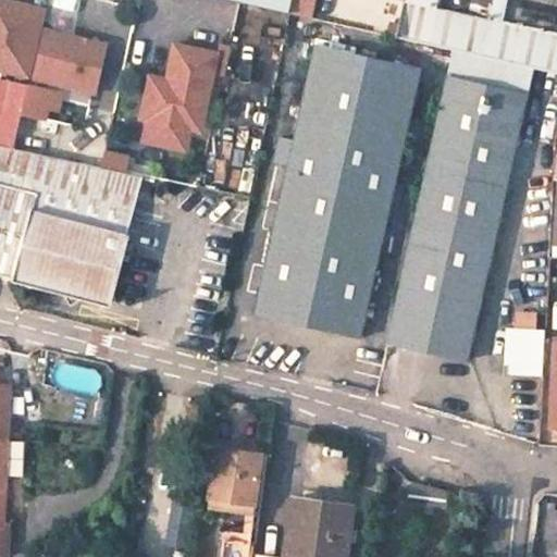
[(0,0),(0,32),(2,33),(10,1),(4,0),(0,0)]
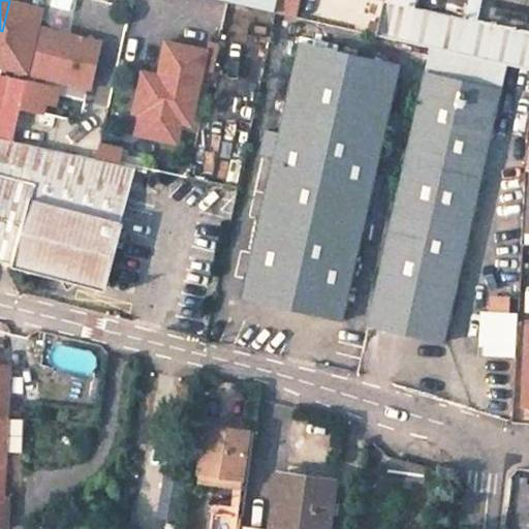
[(226,0),(298,17),(301,0),(226,0)]
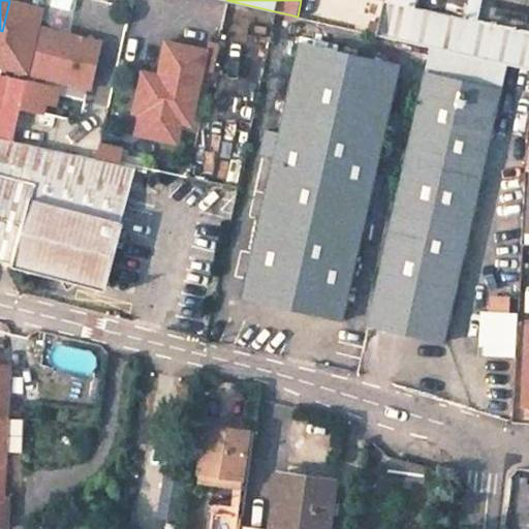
[(301,0),(298,17),(316,21),(320,0),(301,0)]
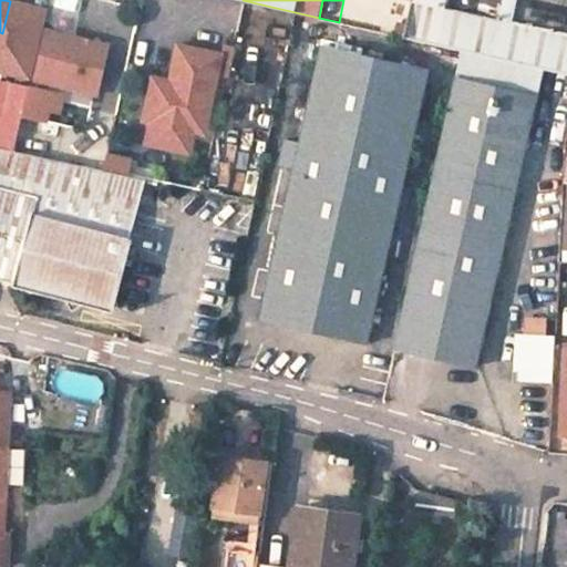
[(566,74),(566,0),(412,0),(404,37),(566,74)]
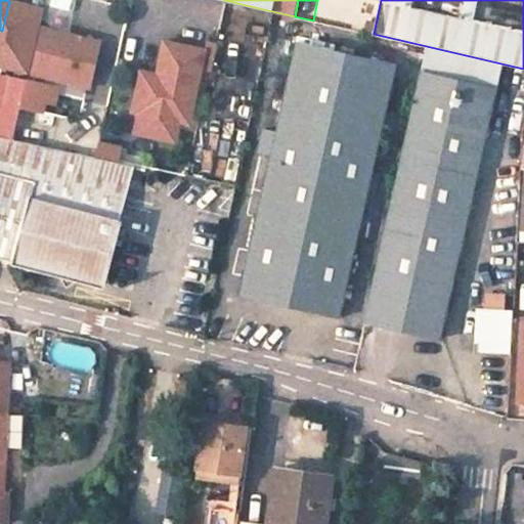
[(0,63),(26,71),(41,9),(9,1),(2,31),(0,30),(0,63)]
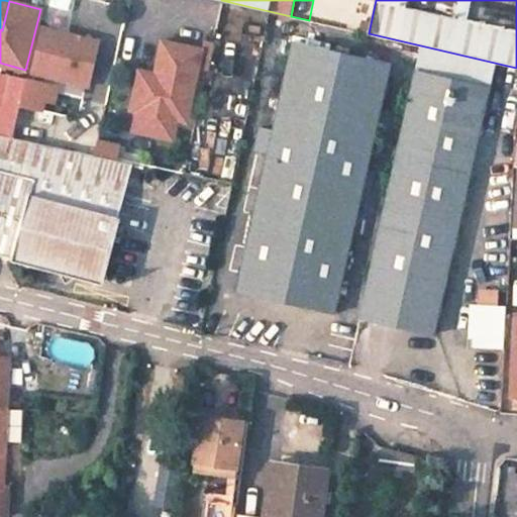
[(31,70),(88,84),(99,39),(42,26),(31,70)]
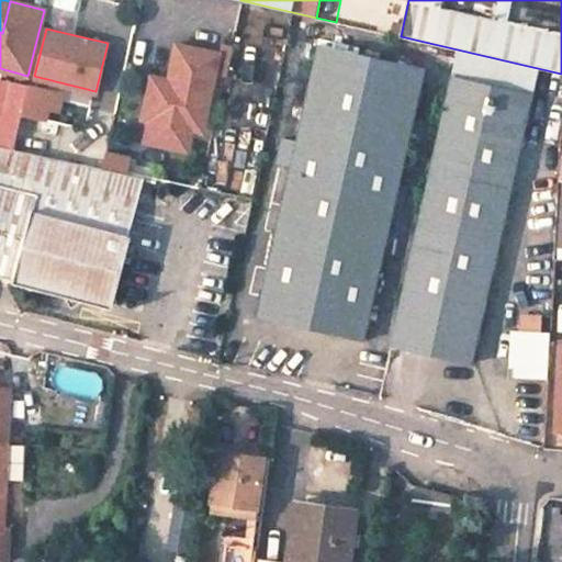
[(202,132),(220,53),(177,44),(171,68),(182,70),(179,81),(152,76),(142,119),(148,120),(191,130),(202,132)]
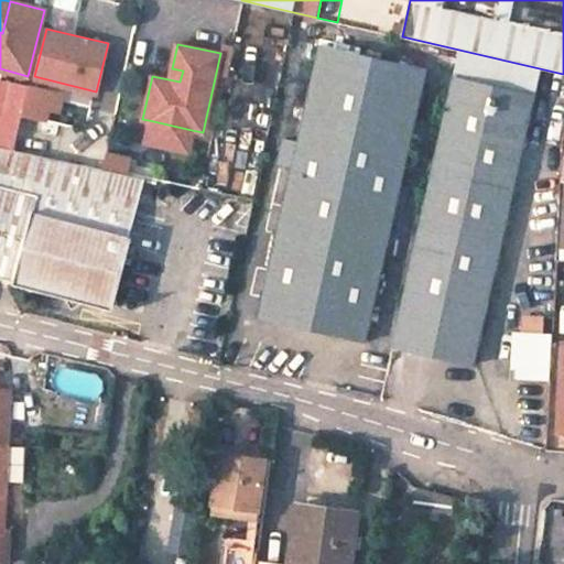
[(293,166),(260,316),(366,339),(427,68),(321,45),(300,141),(284,138),(279,163),(293,166)]
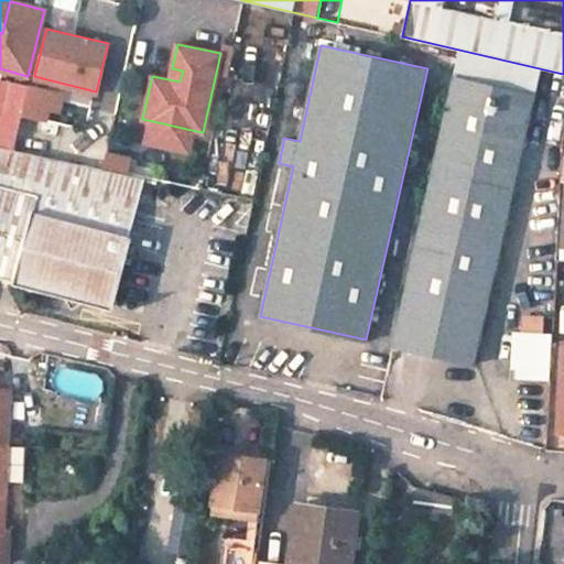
[(533,94),(455,77),(393,345),(474,361),(533,94)]
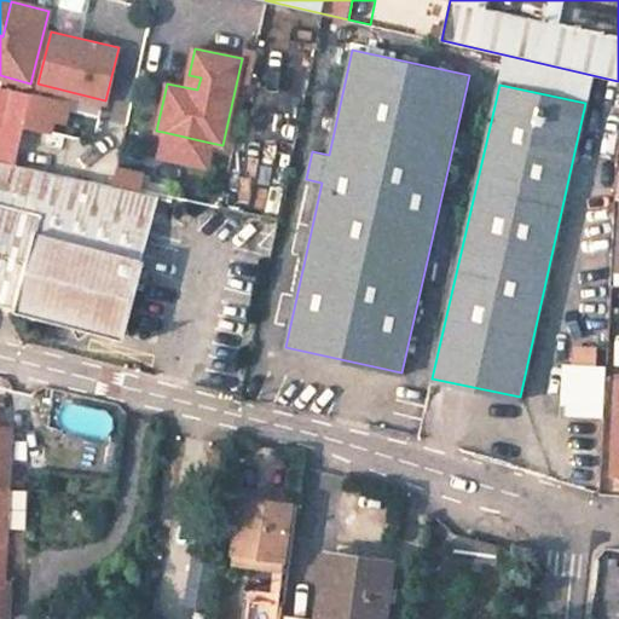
[(24,125),(32,94),(13,90),(5,125),(23,128),(24,125)]
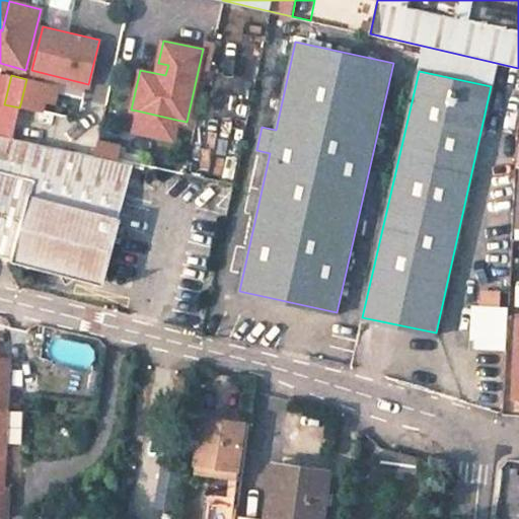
[(43,98),(53,101),(57,85),(27,78),(26,79),(20,104),(41,108),(43,98)]
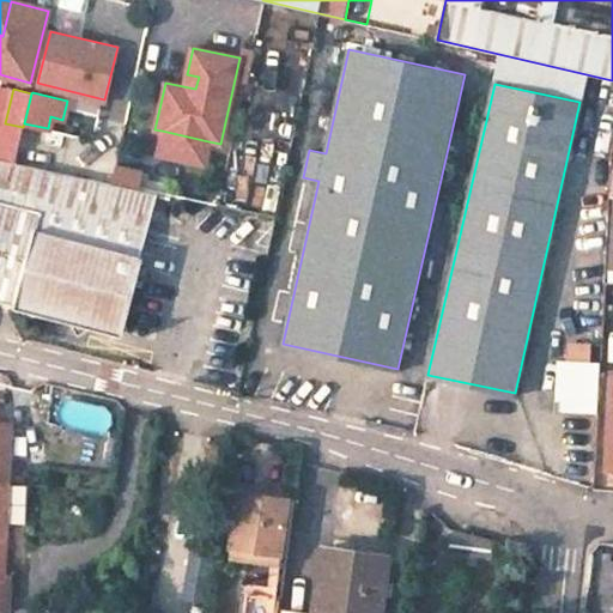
[(0,158),(14,162),(23,127),(5,123),(0,121),(0,158)]
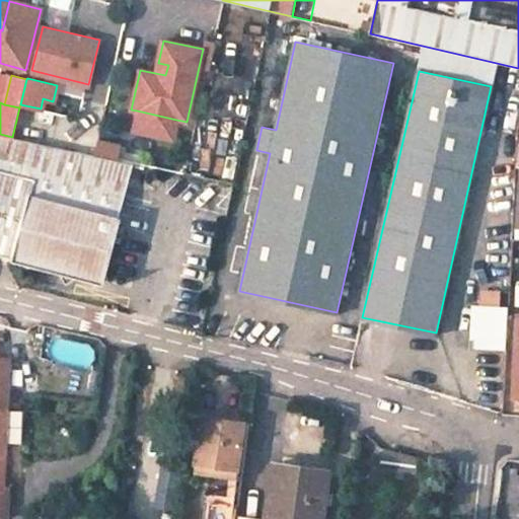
[(172,139),(176,120),(137,110),(133,131),(172,139)]
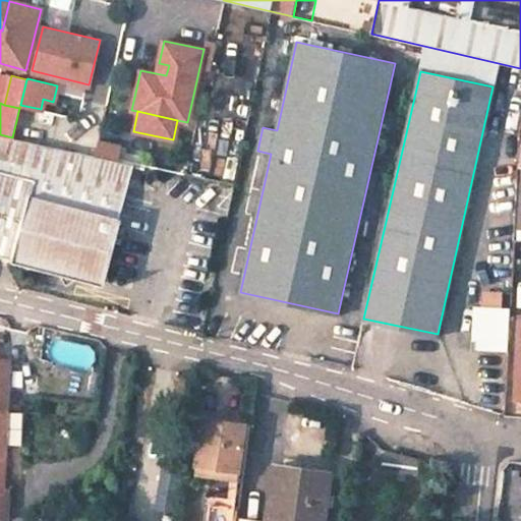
[(31,193),(120,217),(131,172),(0,136),(0,170),(21,177),(35,180),(31,193)]
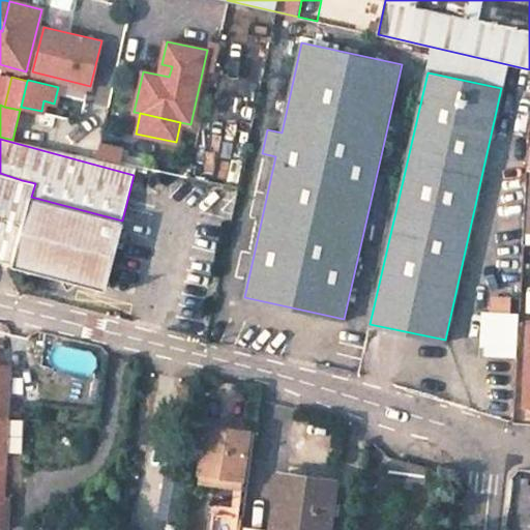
[(119,162),(122,148),(98,143),(95,157),(119,162)]
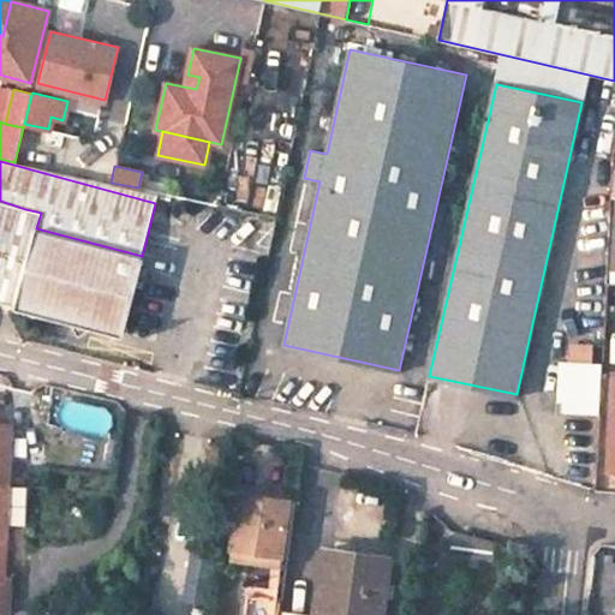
[(0,300),(1,300),(16,305),(36,228),(41,213),(25,209),(0,201),(0,300)]
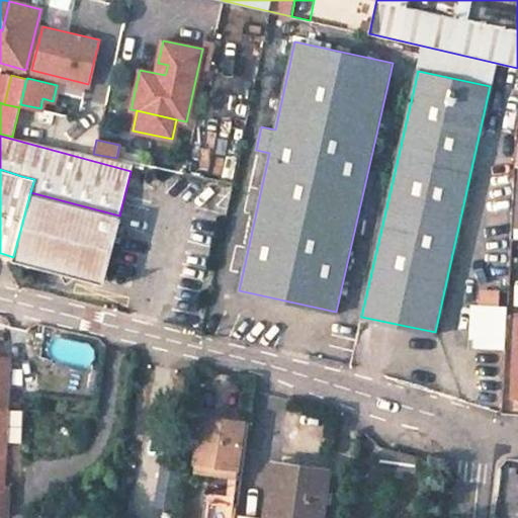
[(119,216),(30,192),(13,257),(58,268),(62,275),(70,271),(94,277),(105,271),(119,216)]
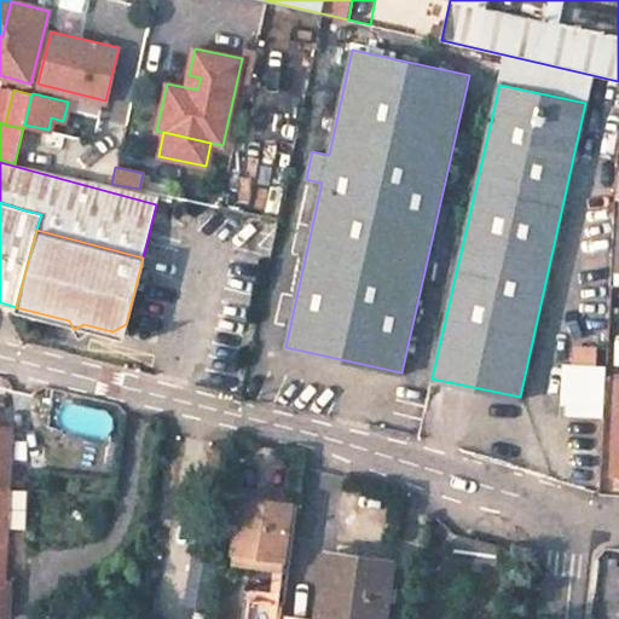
[(603,416),(606,364),(562,363),(560,414),(603,416)]
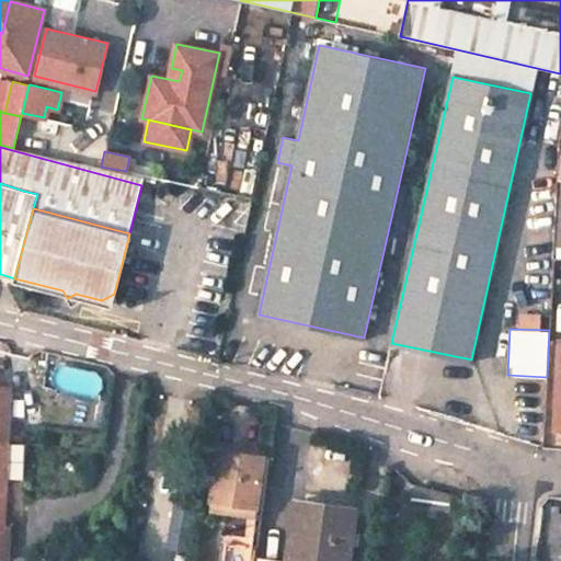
[(0,386),(0,526),(3,527),(12,387),(0,386)]
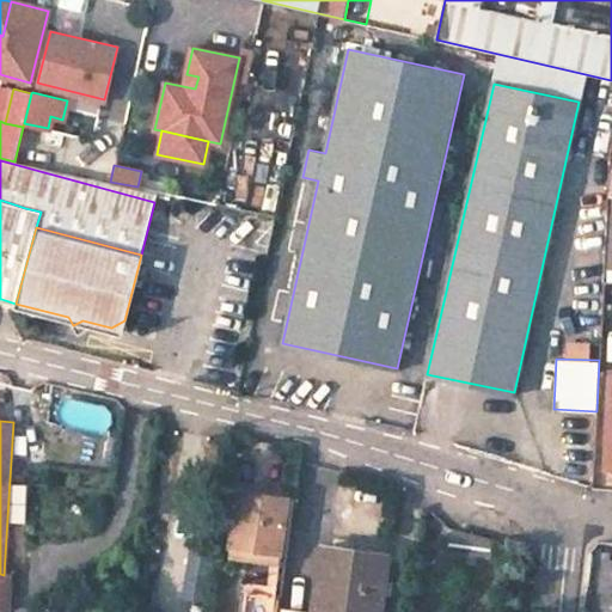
[(282,552),(289,497),(238,491),(231,545),(282,552)]
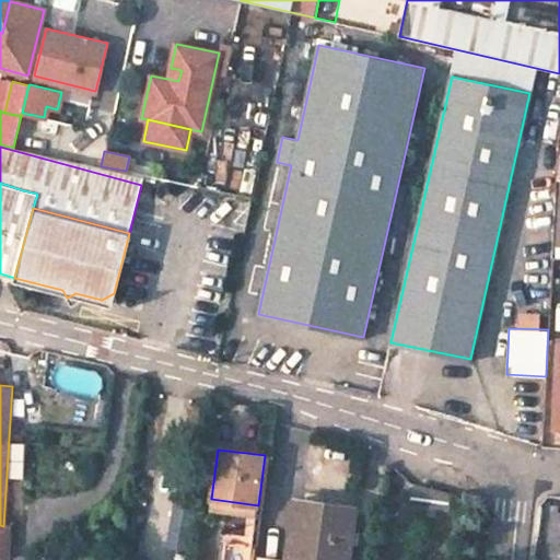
[(210,506),(257,512),(258,505),(211,499),(210,506)]
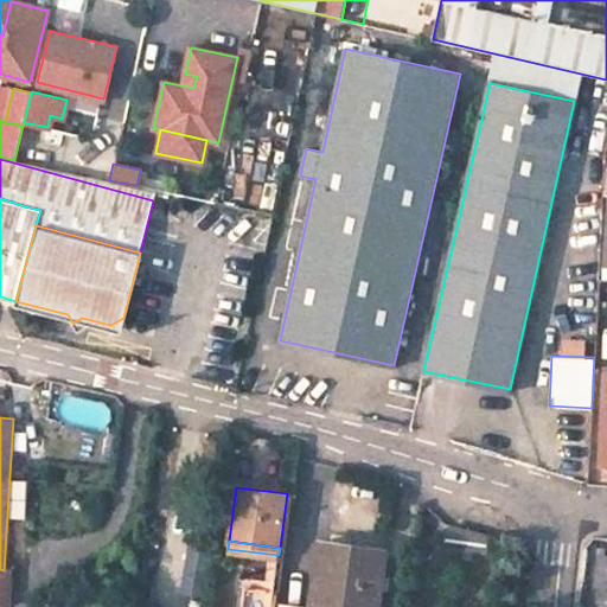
[(377,606),(385,550),(321,541),(311,606),(294,606),(281,605),(280,606),(377,606)]
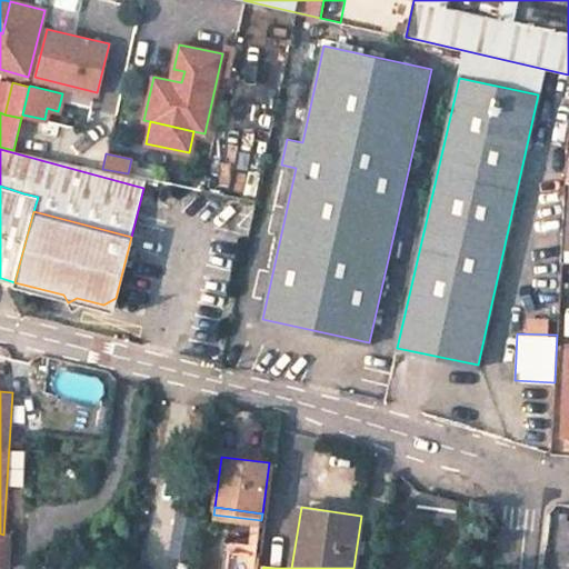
[(175,557),(202,558),(205,512),(177,511),(175,557)]
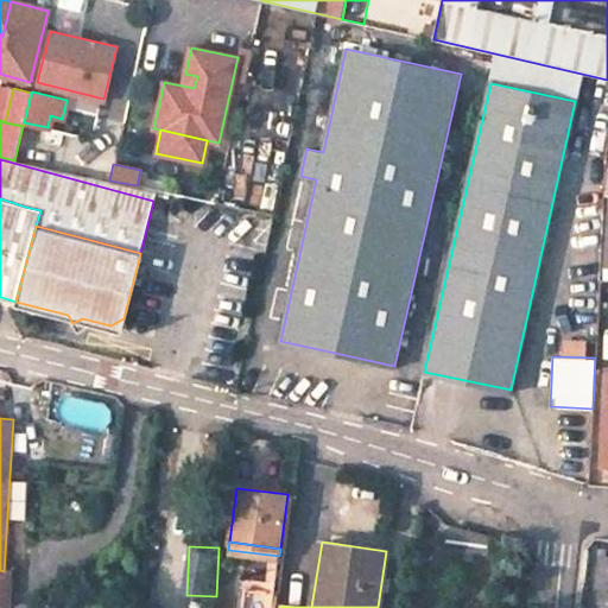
[(277,607),(279,593),(246,589),(244,607),(277,607)]
